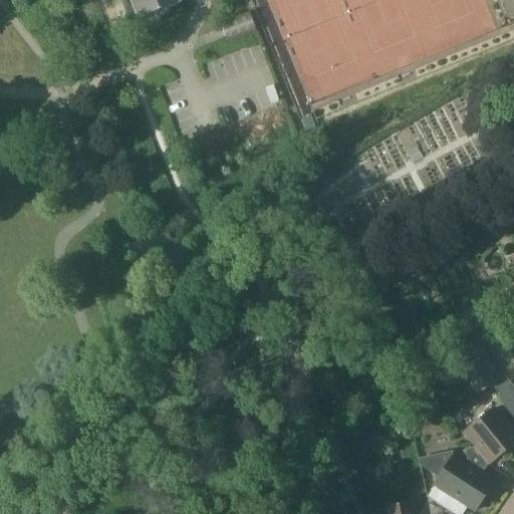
[(130,0),(138,20),(139,19),(140,20),(182,3),(184,2),(183,0),(130,0)]
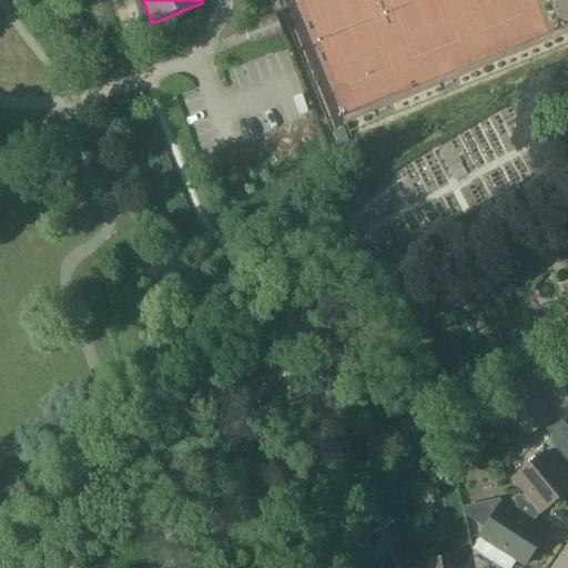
[(519,377),(500,387),(511,408),(526,437),(548,426),(534,396),(533,397),(530,398),(519,377)]
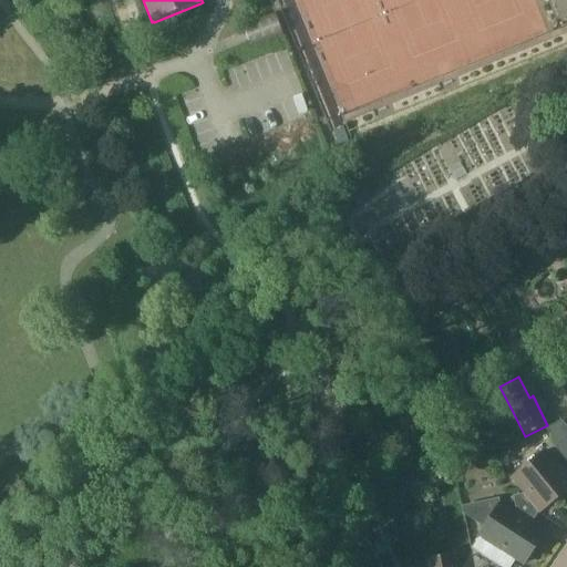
[(557,449),(566,459),(566,460),(566,425),(563,420),(547,428),(557,449)]
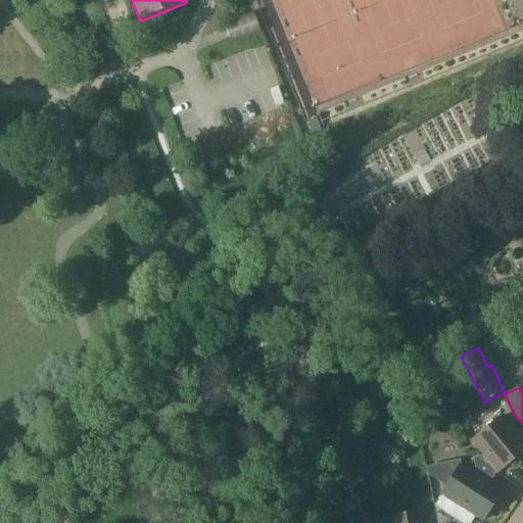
[(473,441),(484,455),(500,472),(522,452),(522,439),(503,416),(473,441)]
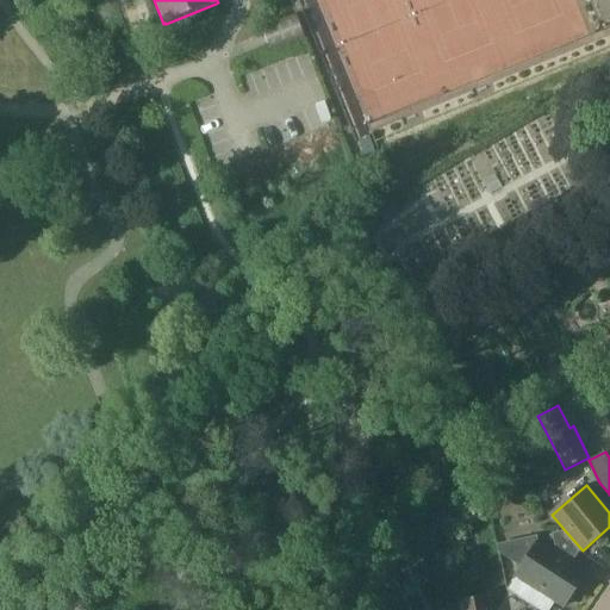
[(535,539),(498,545),(499,554),(522,568),(508,589),(539,609),(547,609),(554,599),(565,605),(585,574),(536,542),(535,539)]
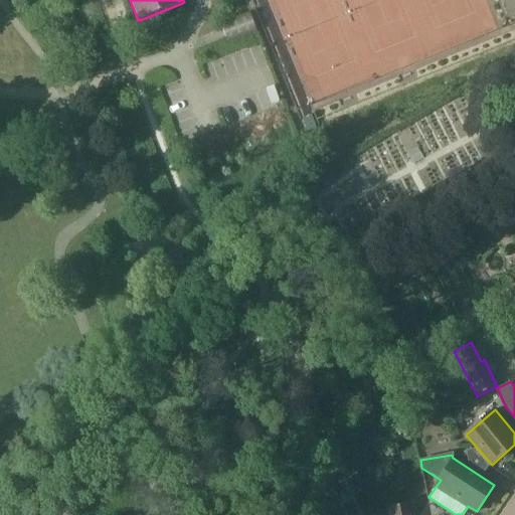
[(350,496),(363,489),(355,474),(342,481),(350,496)]
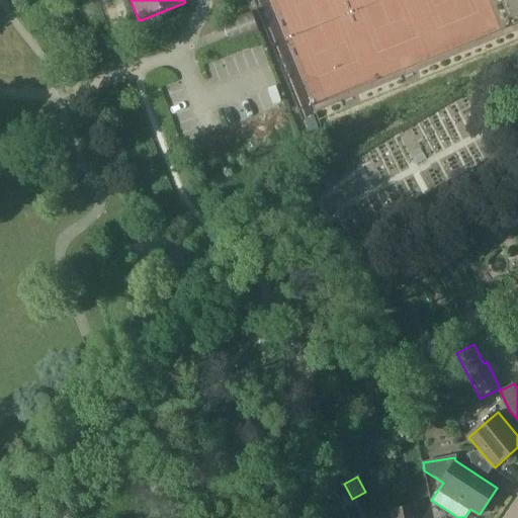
[(398,517),(412,517),(412,515),(409,505),(396,508),(398,517)]
